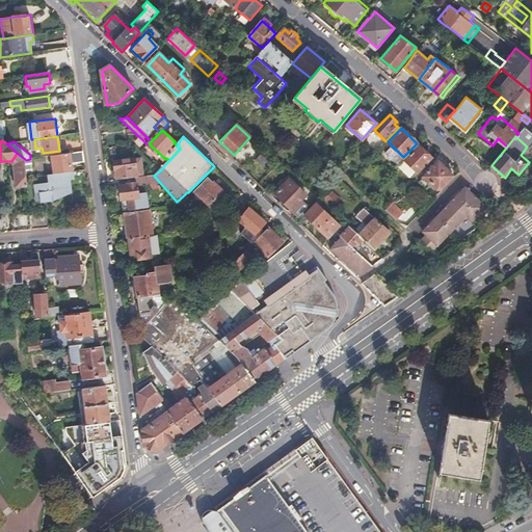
[(403,157),(388,141),(387,143),(390,148),(384,152),(397,163),(403,157)]
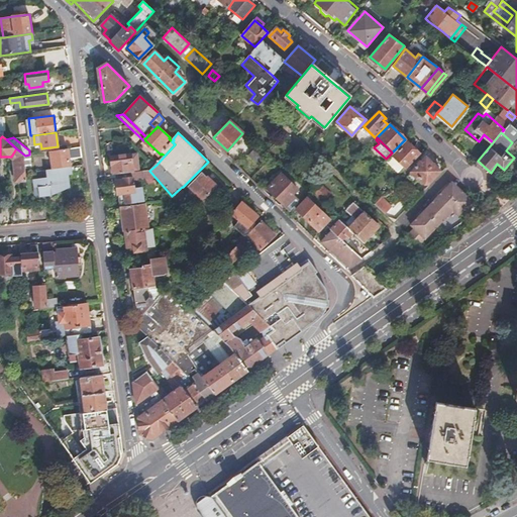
[(392,154),(403,166),(405,168),(419,153),(406,140),(392,154)]
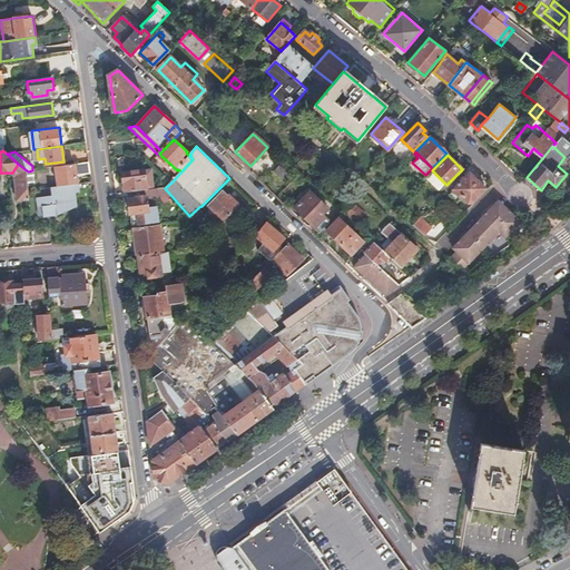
[(91,174),(89,163),(56,167),(58,180),(58,186),(61,186),(78,184),(77,178),(77,176),(91,174)]
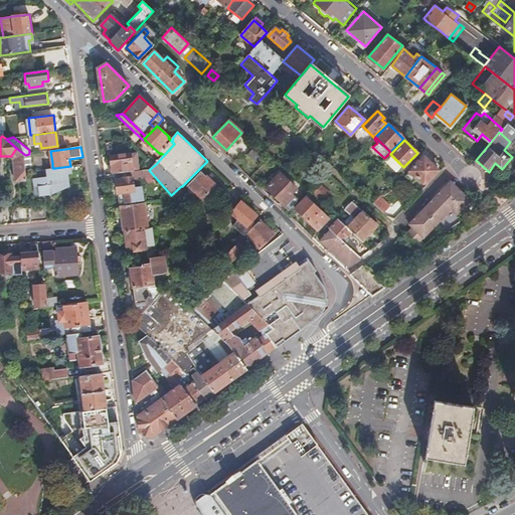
[(25,155),(16,148),(11,156),(14,159),(15,181),(26,180),(26,172),(26,168),(25,155)]
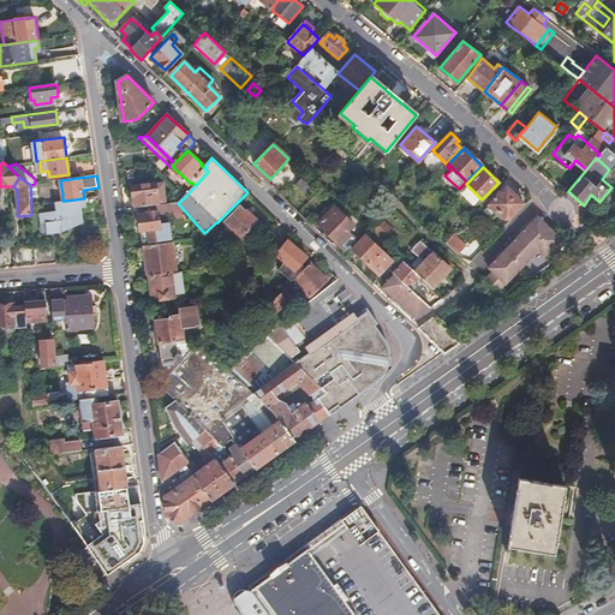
[(303,178),(296,185),(308,196),(315,189),(303,178)]
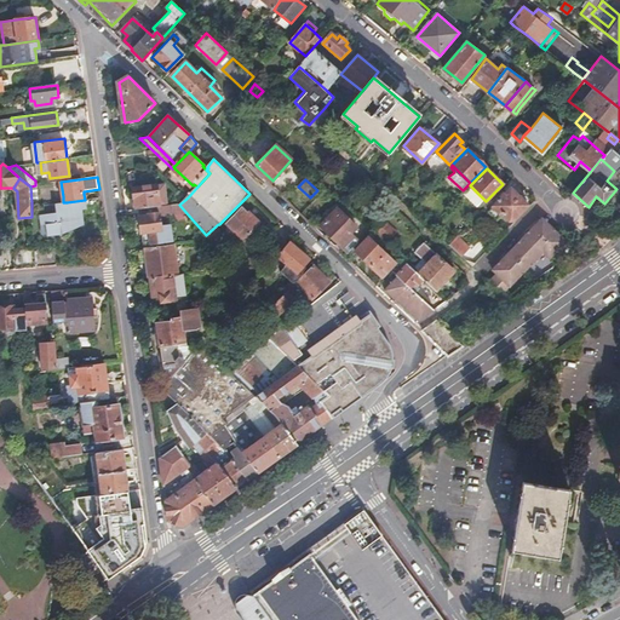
[(139,208),(150,207),(159,206),(167,205),(165,185),(158,185),(158,184),(133,187),(136,208),(139,208)]
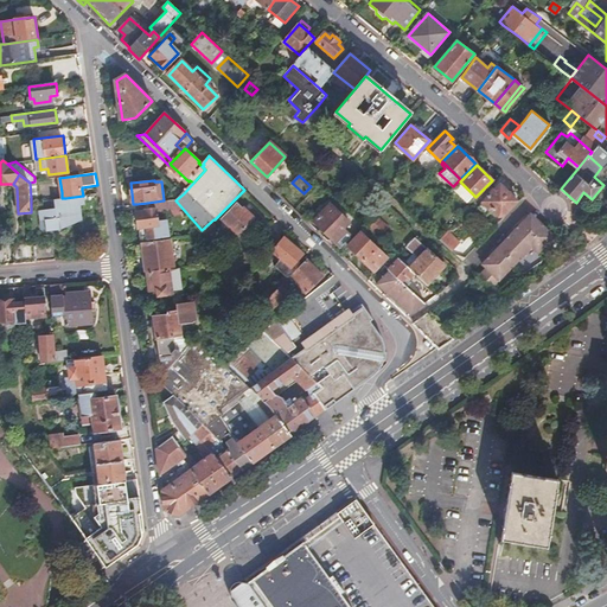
[(459,181),(453,189),(466,203),(473,195),(460,181),(459,181)]
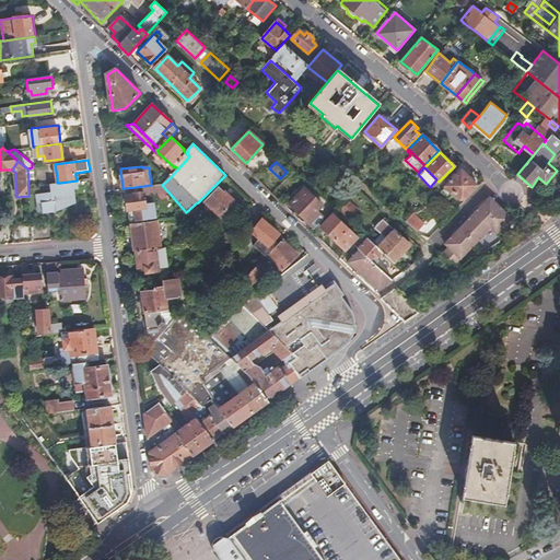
[(452,181),(445,186),(453,194),(454,193),(459,198),(463,198),(477,184),(477,181),(471,175),(467,176),(462,170),(457,174),(456,174),(452,178),(452,181)]
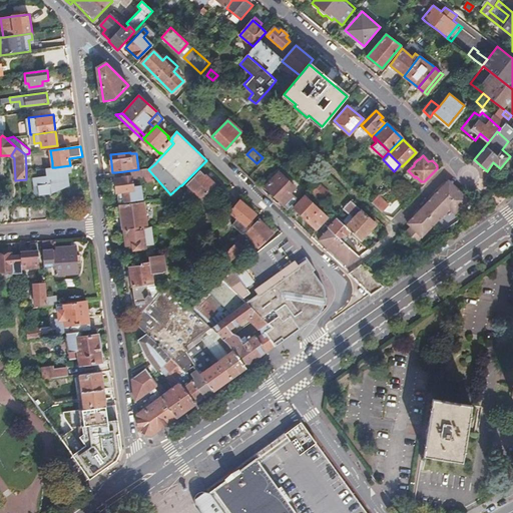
[(71,173),(70,165),(55,167),(52,167),(46,168),(47,176),(37,177),(33,178),(35,186),(38,186),(39,193),(39,194),(48,194),(52,193),(52,190),(59,189),(59,187),(69,185),(67,173),(71,173)]
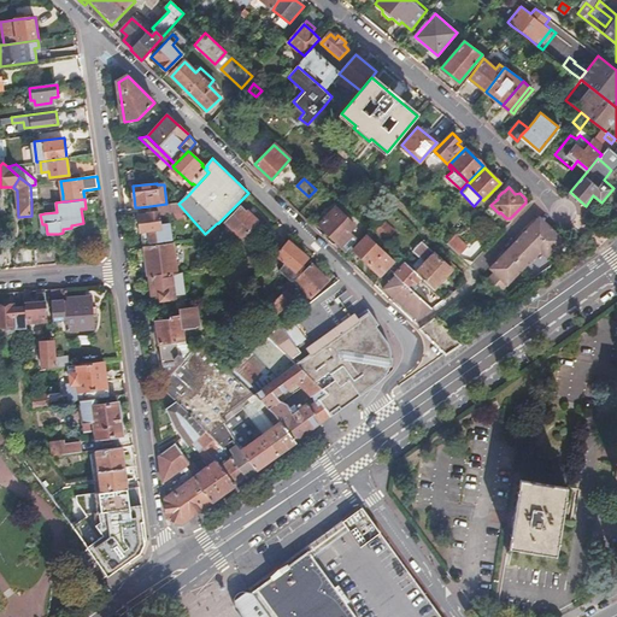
[(43,205),(45,213),(57,212),(56,203),(43,205)]
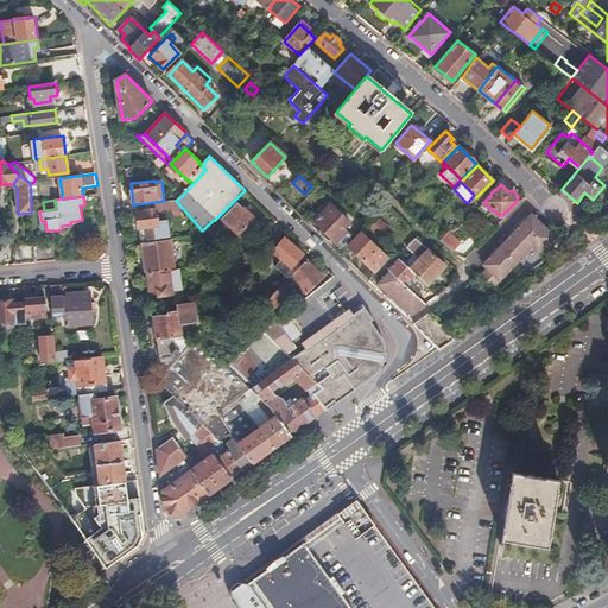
[(184,210),(176,201),(175,200),(166,201),(168,211),(184,210)]
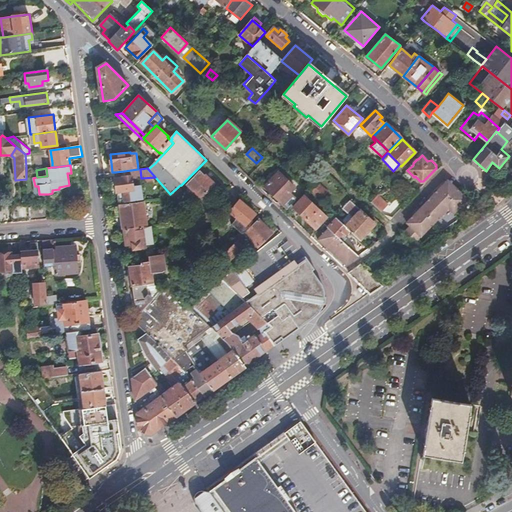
[(131,170),(124,171),(125,177),(116,178),(118,191),(119,197),(107,199),(108,205),(120,204),(127,203),(126,200),(143,198),(141,186),(132,188),(131,180),(141,178),(140,169),(138,169),(131,170)]
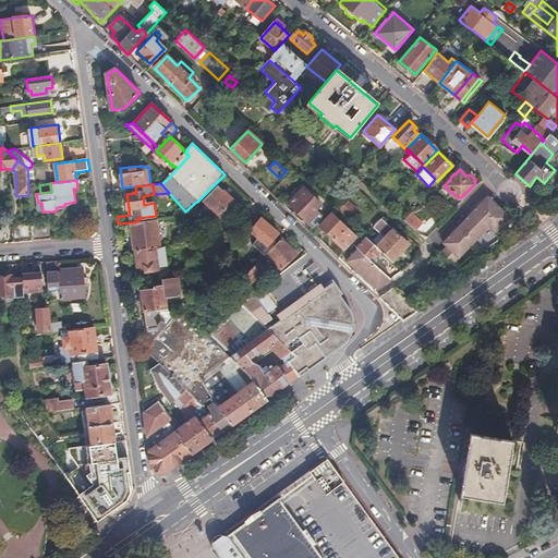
[(304,186),(289,203),(312,226),(322,215),(316,209),(322,204),(304,186)]
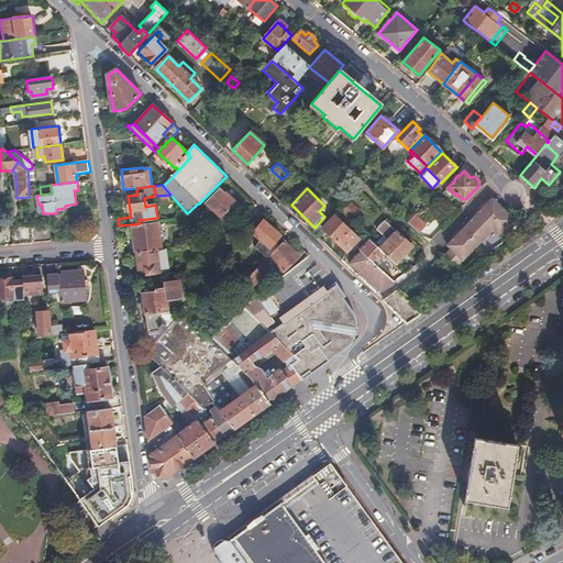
[(219,189),(207,202),(220,218),(236,201),(227,192),(224,195),(219,189)]
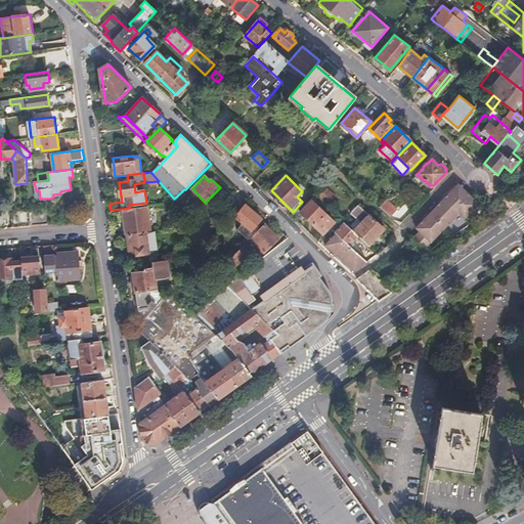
[(459,183),(455,186),(464,193),(466,190),(459,183)]
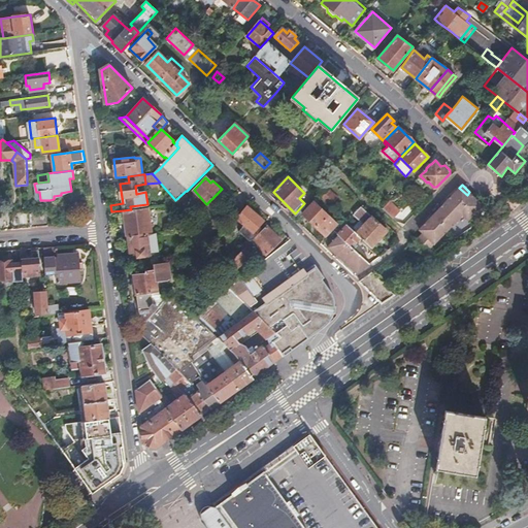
[(328,188),(321,195),(331,205),(338,197),(328,188)]
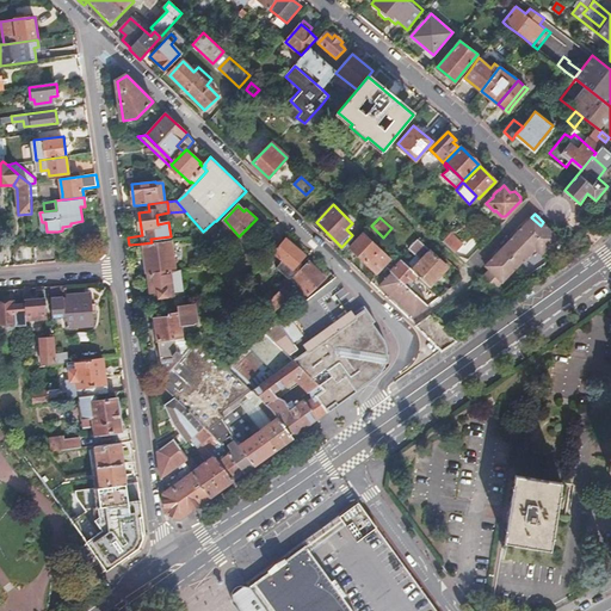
[(488,270),(482,277),(494,288),(535,248),(541,254),(557,236),(543,222),(541,226),(531,217),(485,265),(488,270)]
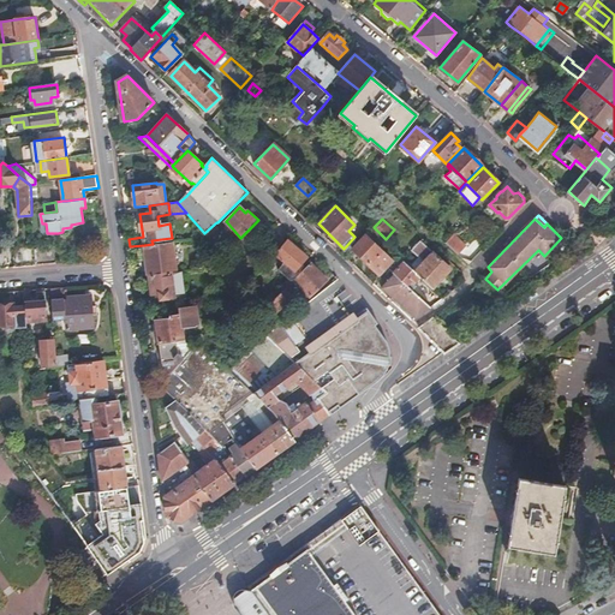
[(383,250),(366,234),(353,248),(370,264),(382,275),(395,261),(383,250)]
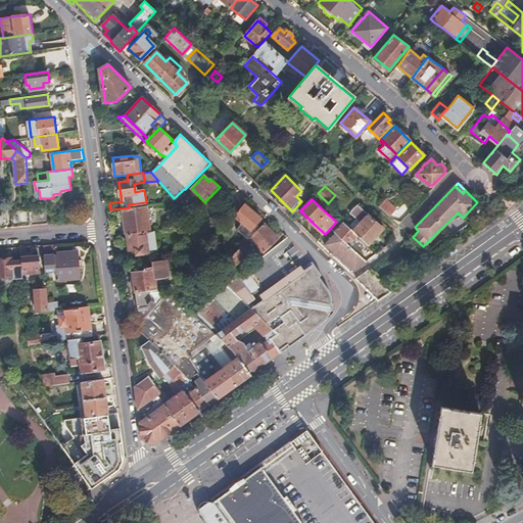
[(385,199),(378,206),(388,216),(395,208),(385,199)]
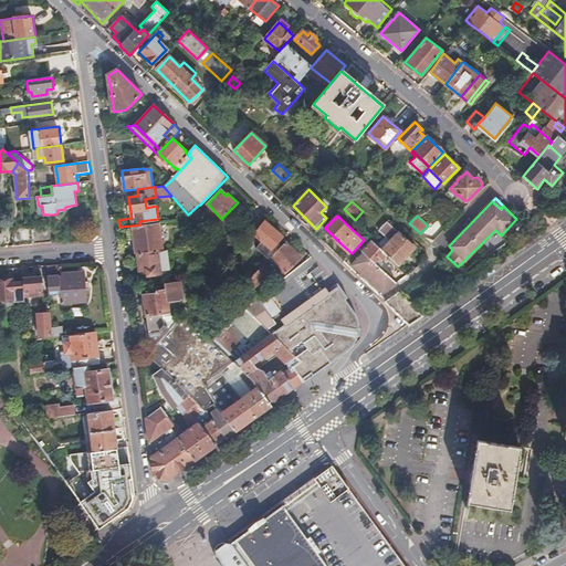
[(389,239),(380,249),(387,254),(398,264),(415,245),(386,219),(377,228),(389,239)]
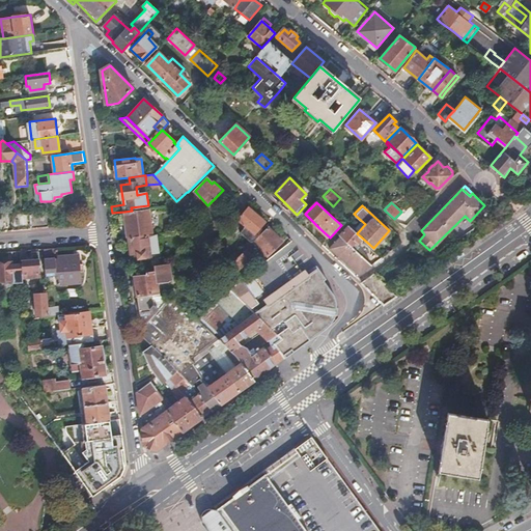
[(248,206),(238,218),(246,226),(240,232),(251,243),(252,242),(262,231),(258,227),(264,222),(248,206)]
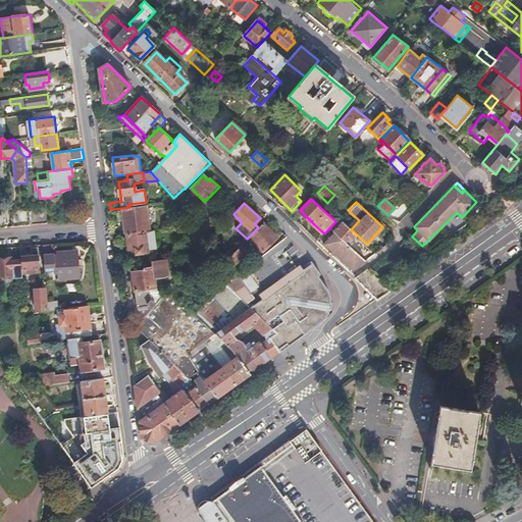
[(129,207),(122,208),(110,209),(112,223),(124,222),(126,233),(127,232),(141,231),(141,228),(150,227),(148,205),(129,207)]
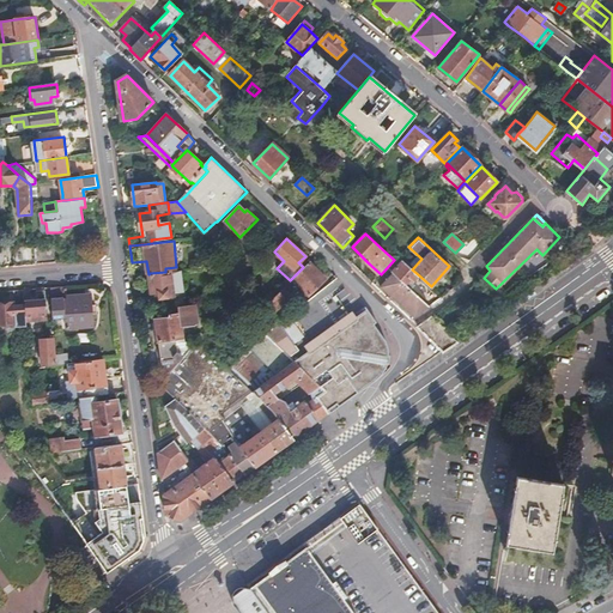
[(35,249),(35,247),(14,248),(16,266),(36,265),(35,249)]
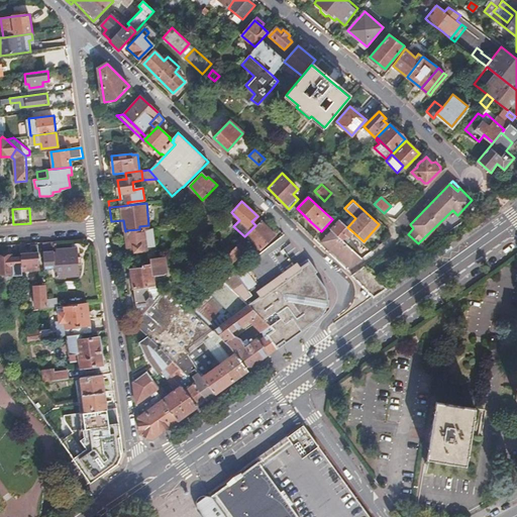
[(44,209),(29,210),(30,223),(45,222),(44,209)]
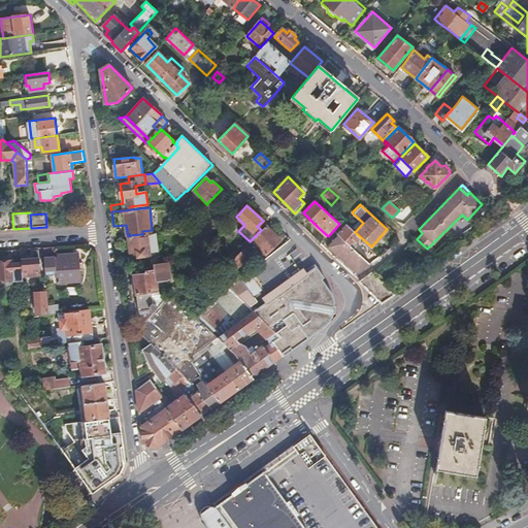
[(355,232),(347,224),(337,233),(339,235),(329,245),(357,272),(370,263),(349,243),(352,240),(356,243),(361,237),(355,232)]
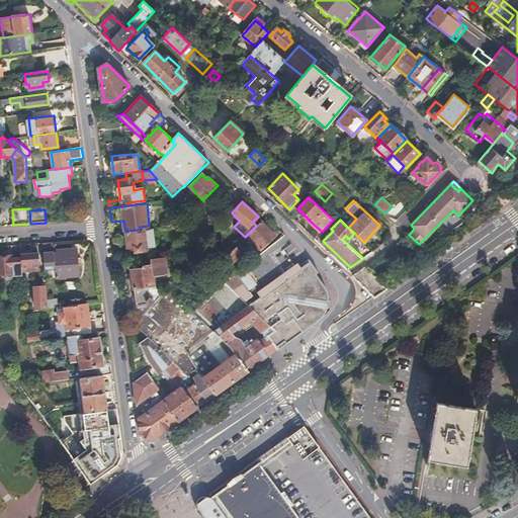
[(275,236),(261,222),(256,226),(246,236),(260,250),(275,236)]
